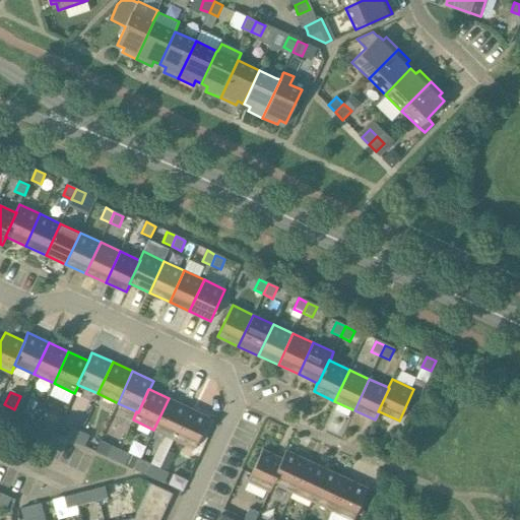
[(174,439),(189,407),(169,398),(153,430),(174,439)]
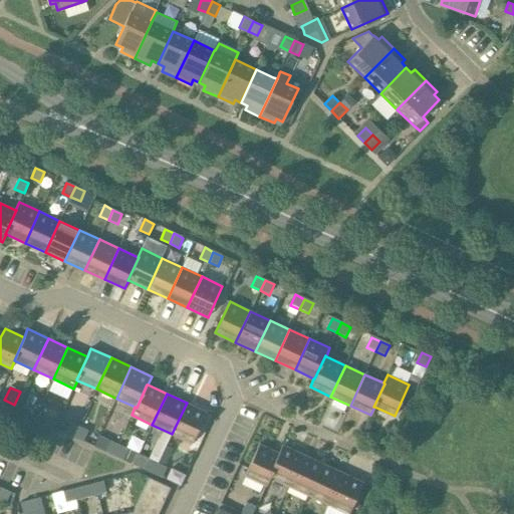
[(207,412),(187,403),(172,434),(192,443),(207,412)]
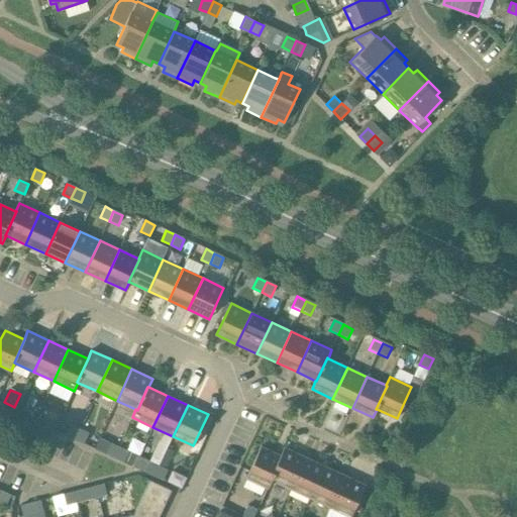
[(31,428),(36,418),(27,414),(22,424),(31,428)]
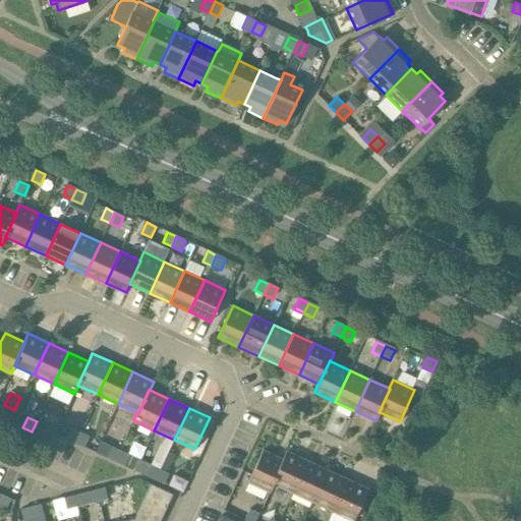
[(37,421),(32,431),(41,436),(46,425),(37,421)]
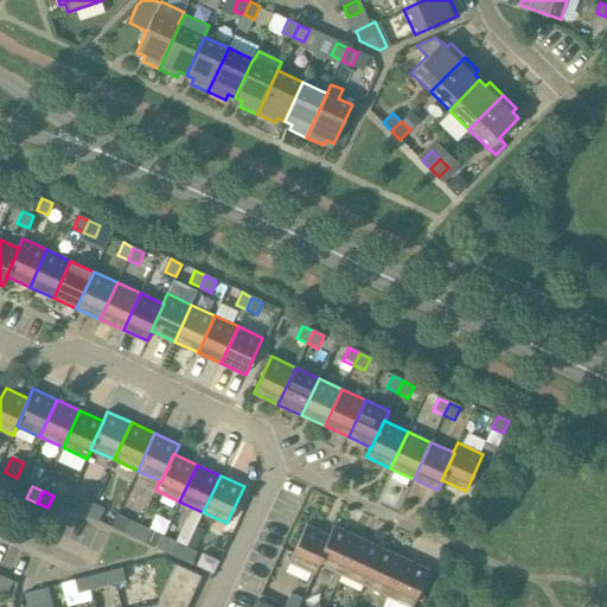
[(88,516),(94,504),(83,499),(77,511),(88,516)]
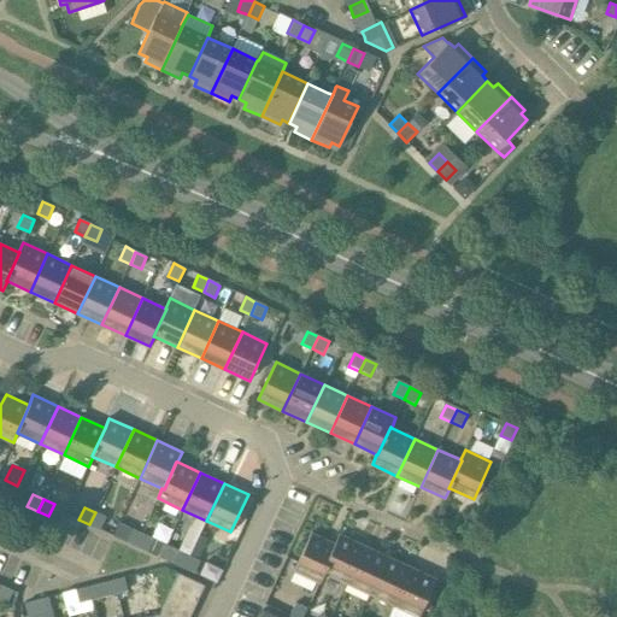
[(95,512),(89,524),(100,529),(106,517),(95,512)]
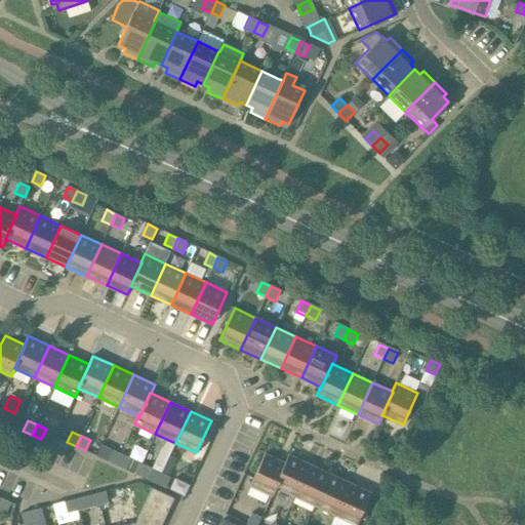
[(117,465),(121,454),(112,450),(108,460),(117,465)]
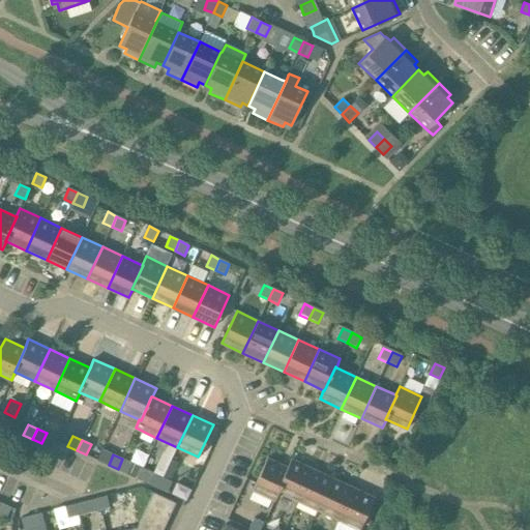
[(153,473),(149,483),(158,488),(164,477),(172,460),(162,455),(153,473)]
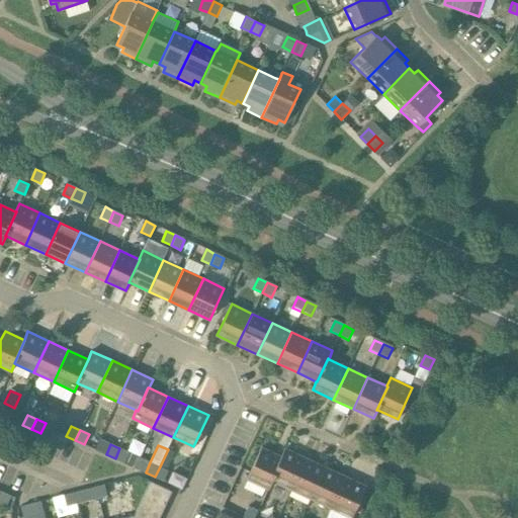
[(269,489),(272,481),(271,481),(282,457),(281,456),(261,447),(247,479),(269,489)]
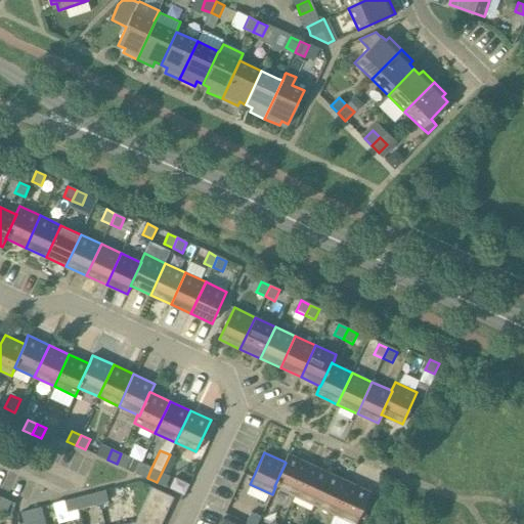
[(130,457),(121,453),(117,464),(126,468),(130,457)]
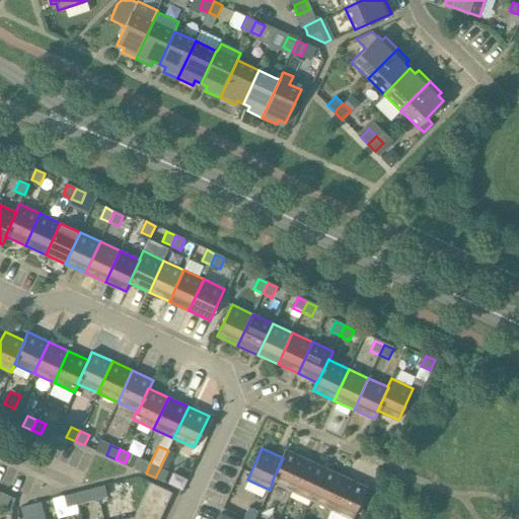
[(273,482),(292,491),(306,459),(286,449),(282,457),(283,458),(272,482),(273,482)]
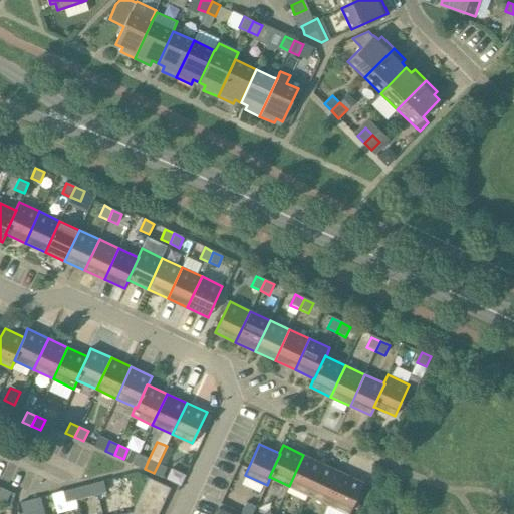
[(308,495),(323,464),(303,455),(289,486),(308,495)]
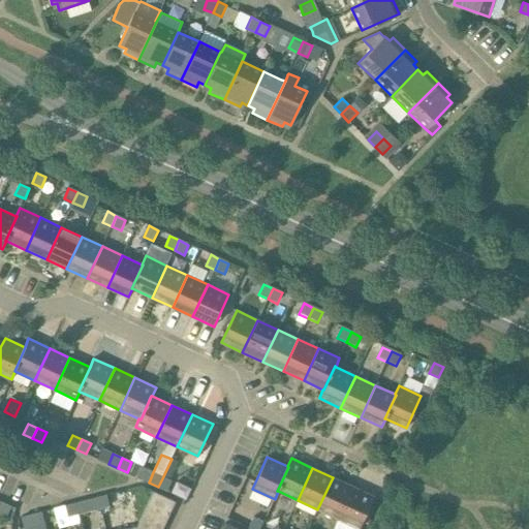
[(163,476),(158,487),(167,491),(172,480),(163,476)]
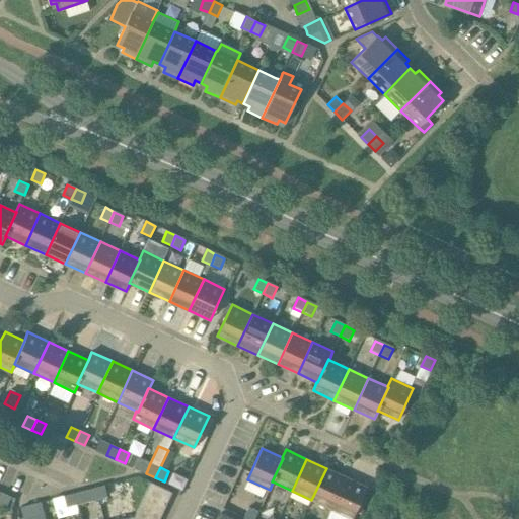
[(331,509),(347,477),(326,468),(311,500),(331,509)]
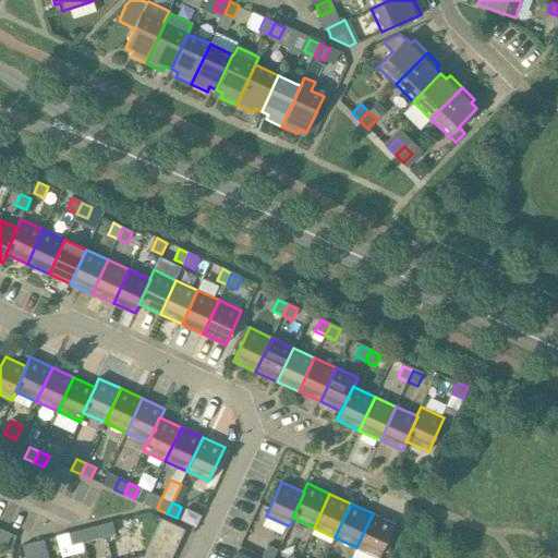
[(395,523),(373,513),(356,547),(378,557),(395,523)]
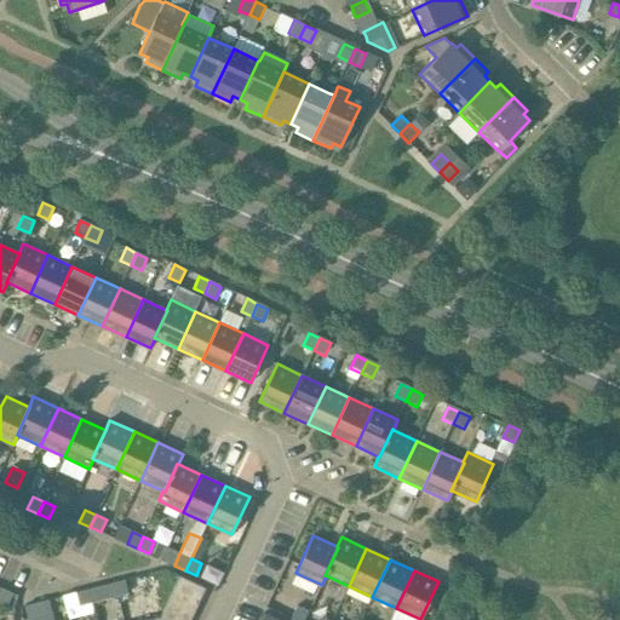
[(179,575),(173,590),(200,602),(206,587),(179,575)]
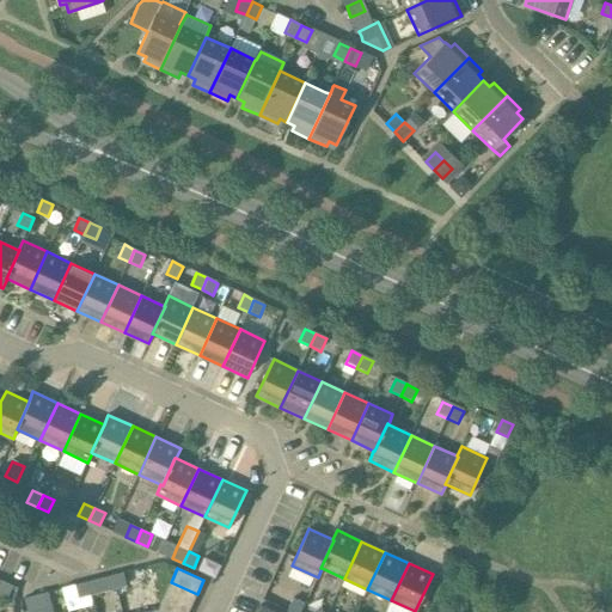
[(127,585),(123,571),(112,575),(115,588),(127,585)]
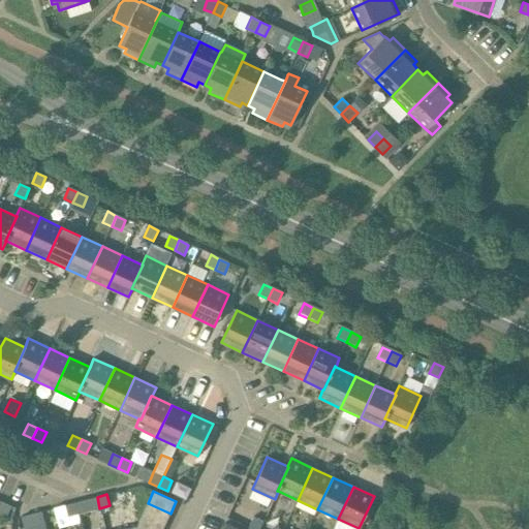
[(75,502),(79,514),(88,511),(86,500),(75,502)]
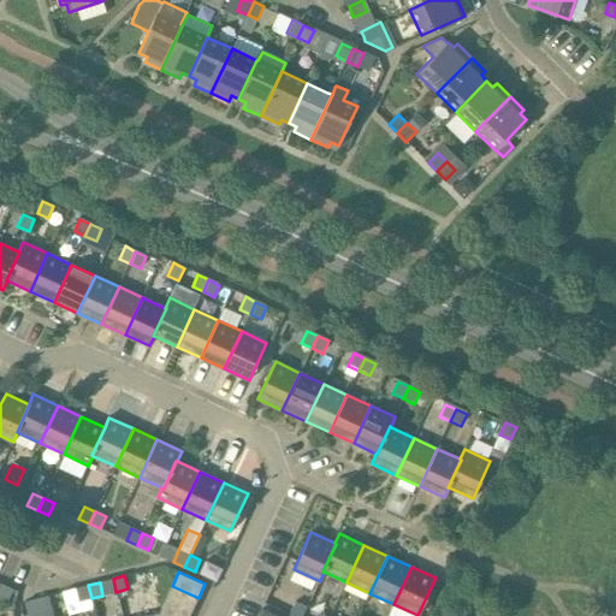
[(13,588),(3,584),(0,588),(0,597),(7,602),(13,588)]
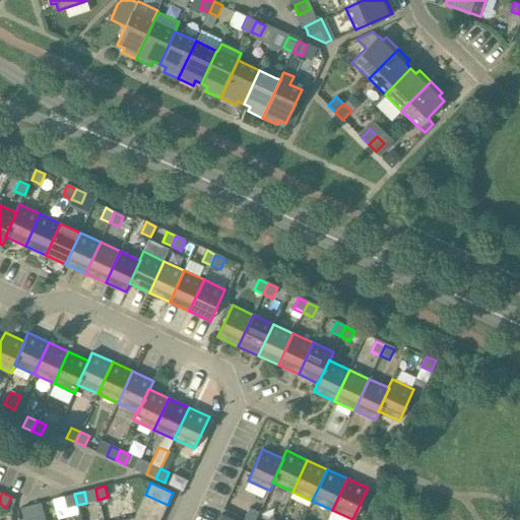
[(67,508),(77,505),(74,494),(64,497),(67,508)]
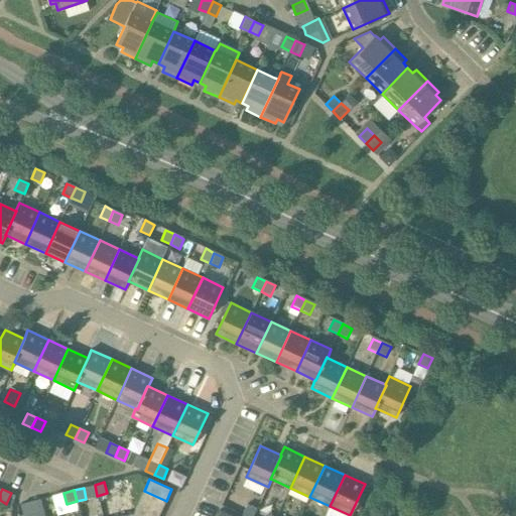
[(166,501),(144,491),(139,502),(160,512),(166,501)]
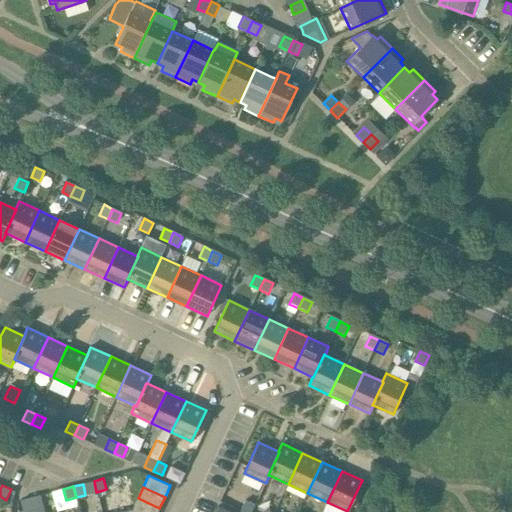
[(31,497),(34,509),(44,506),(41,495),(31,497)]
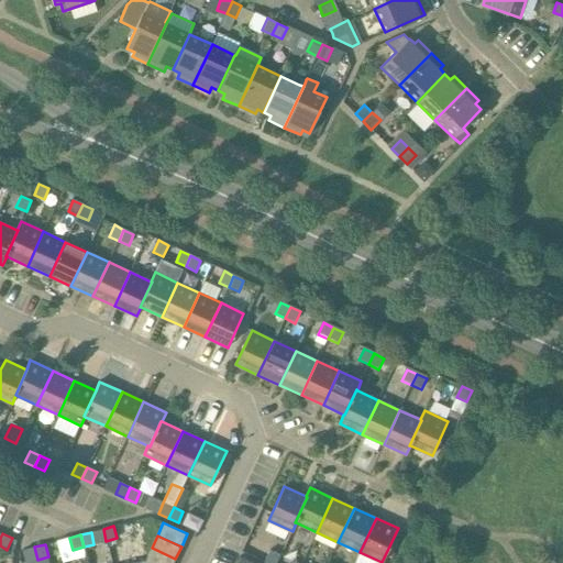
[(28,562),(37,560),(34,547),(23,550),(28,562)]
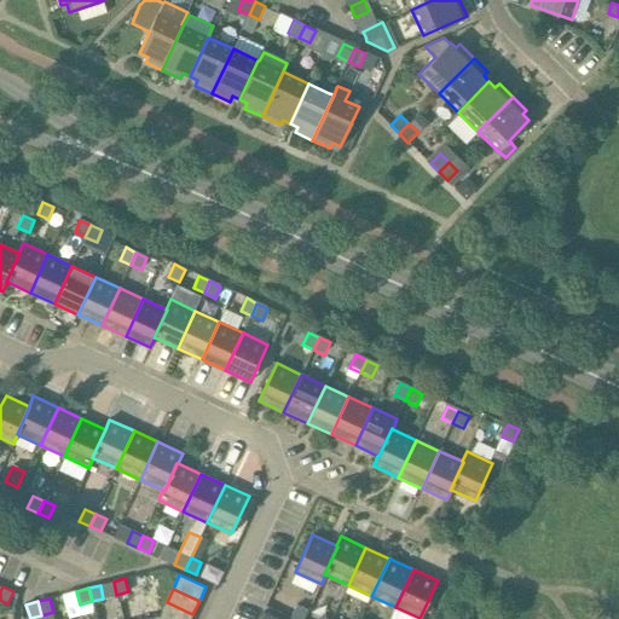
[(167,602),(160,615),(167,618),(190,618),(192,614),(167,602)]
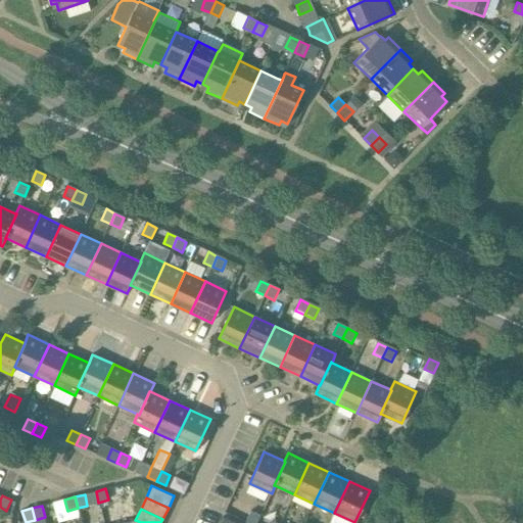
[(255,522),(259,515),(250,511),(246,521),(248,522),(255,522)]
